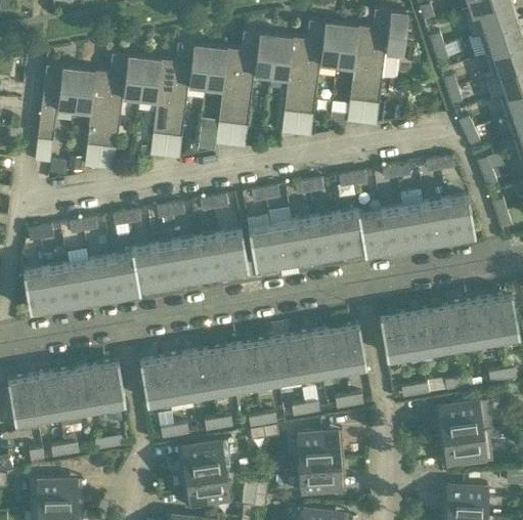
[(1,0),(0,8),(8,10),(9,0),(1,0)]
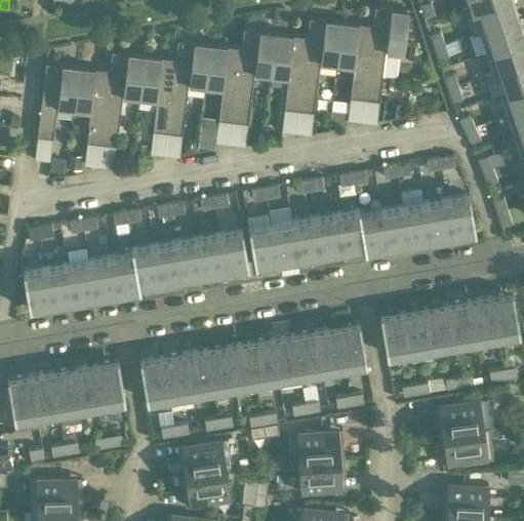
[(465,14),(466,15),(510,0),(468,0),(472,11),(465,14)]
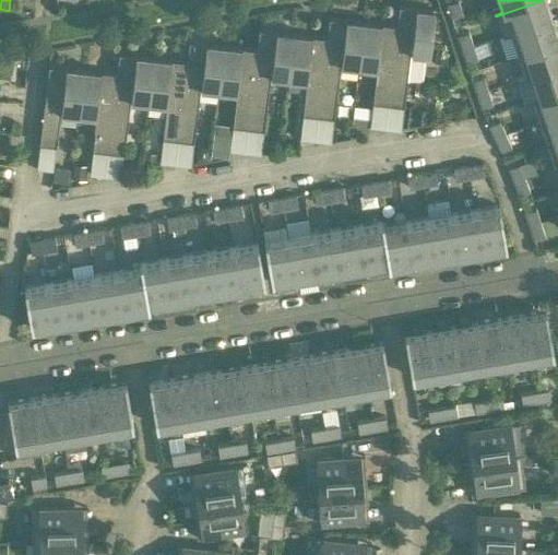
[(544,0),(543,0),(496,16),(503,38),(551,22),(544,0)]
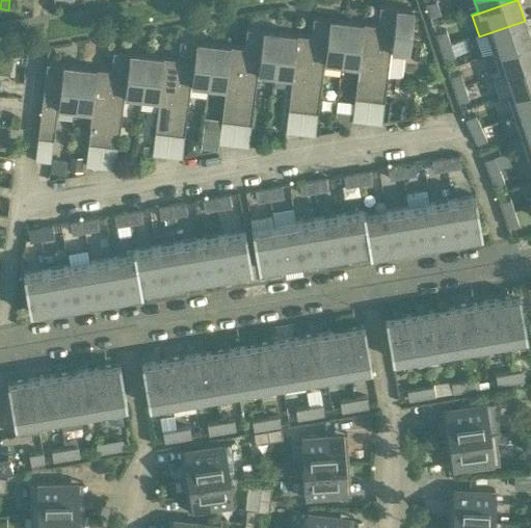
[(430,20),(441,16),(436,3),(426,6),(430,20)]
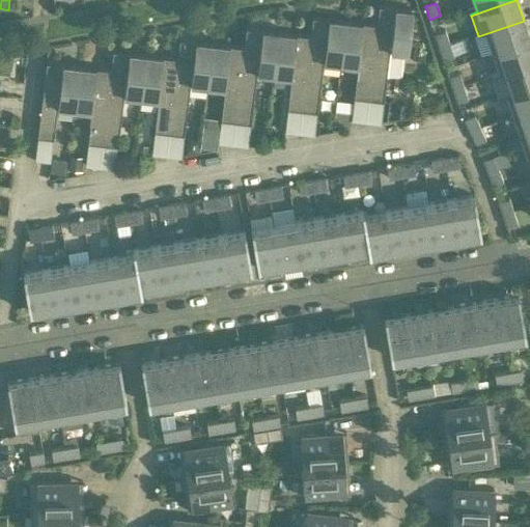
[(379,28),(369,103),(384,105),(390,54),(409,56),(414,14),(380,9),(378,28),(379,28)]
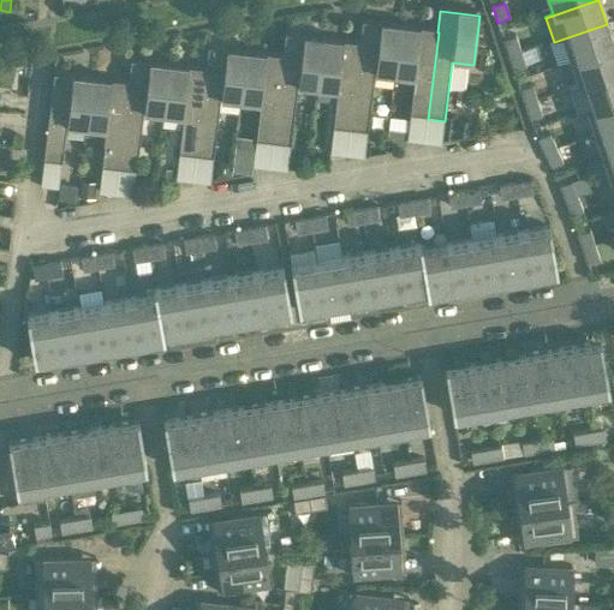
[(375,75),(394,77),(401,28),(363,24),(361,46),(351,132),(368,133),(375,75)]
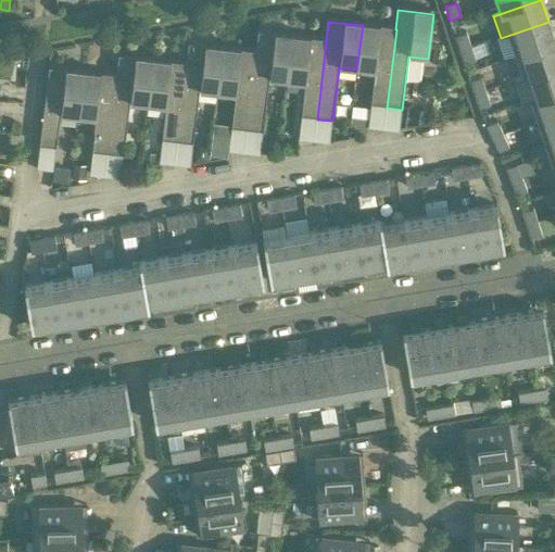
[(508,37),(515,58),(554,44),(554,39),(549,22),(501,38),(501,39),(508,37)]
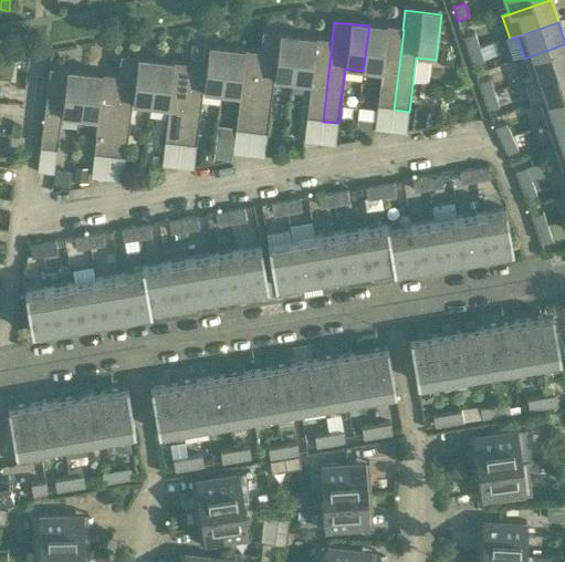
[(404,30),(403,30),(369,25),(363,71),(382,74),(378,108),(394,110),(404,30)]
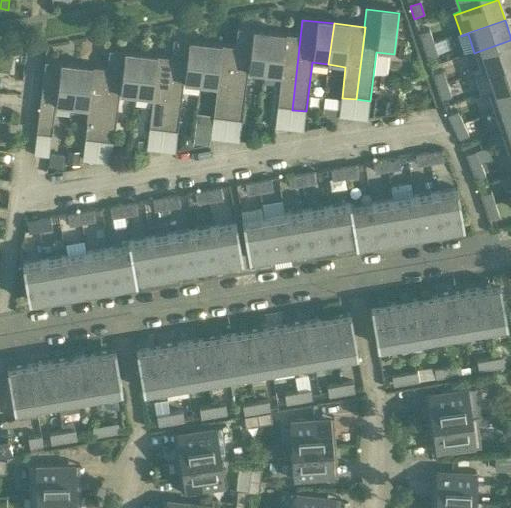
[(248,73),(264,75),(269,34),(238,30),(235,49),(236,49),(228,120),(242,122),(248,73)]
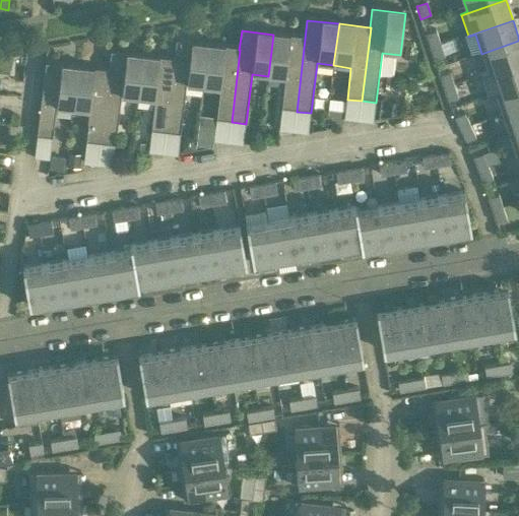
[(437,33),(427,36),(431,48),(441,45),(437,33)]
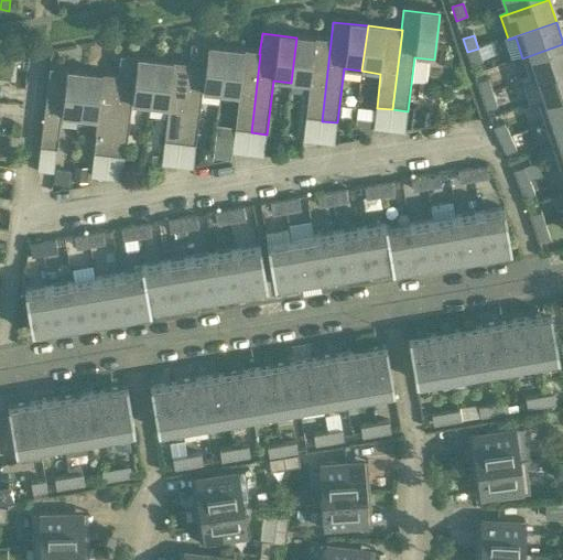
[(331,42),(296,38),(291,83),(310,85),(305,119),(322,121),(331,42)]
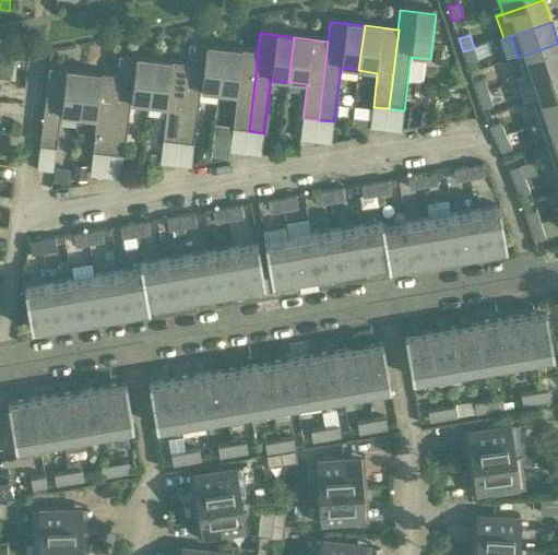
[(557,44),(518,58),(525,80),(518,82),(518,83),(557,69),(557,44)]
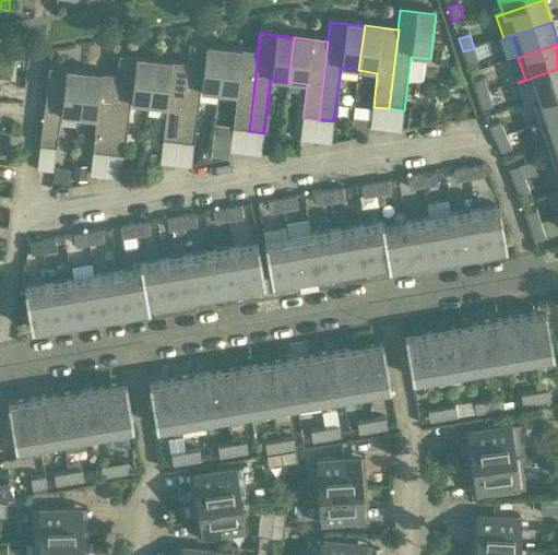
[(201,92),(218,94),(224,49),(190,45),(187,65),(188,65),(178,143),(194,145),(201,92)]
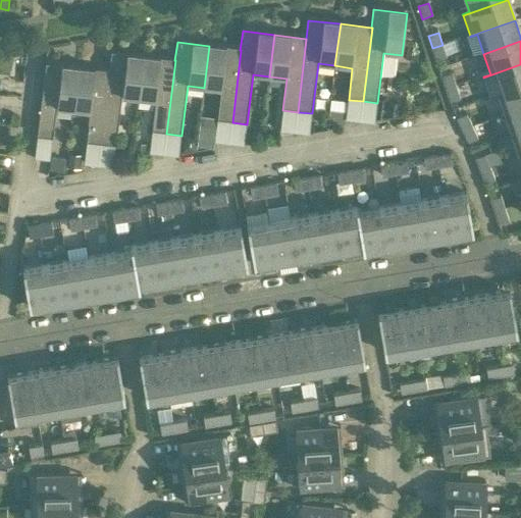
[(447,58),(443,45),(432,48),(436,61),(447,58)]
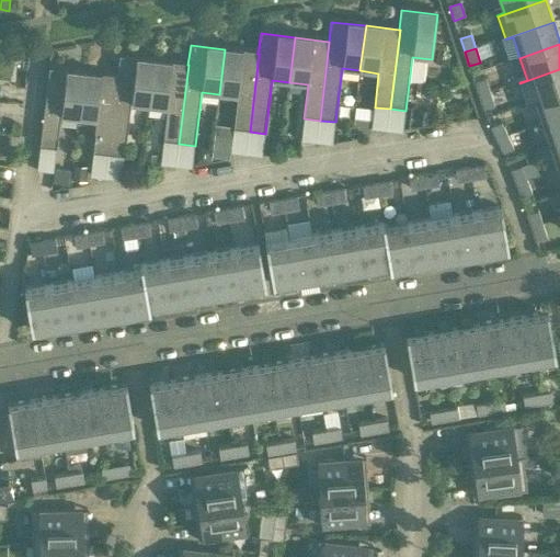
[(259,54),(258,54),(225,49),(219,94),(238,97),(233,131),(250,132),(259,54)]
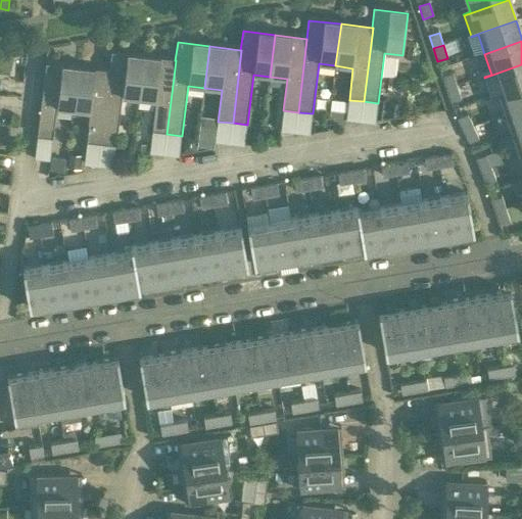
[(123,96),(139,98),(144,57),(111,53),(109,72),(110,72),(101,145),(116,147),(123,96)]
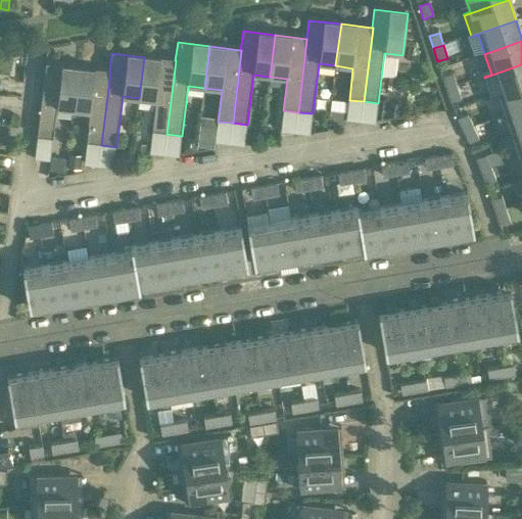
[(176,60),(175,60),(144,57),(139,98),(156,100),(152,132),(167,134),(176,60)]
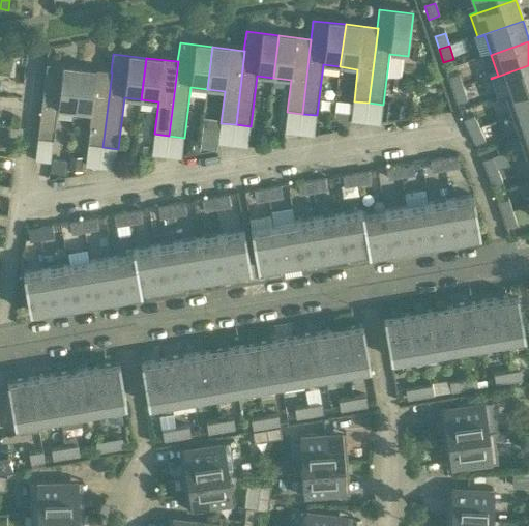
[(75,111),(80,69),(47,65),(37,140),(54,141),(57,109),(75,111)]
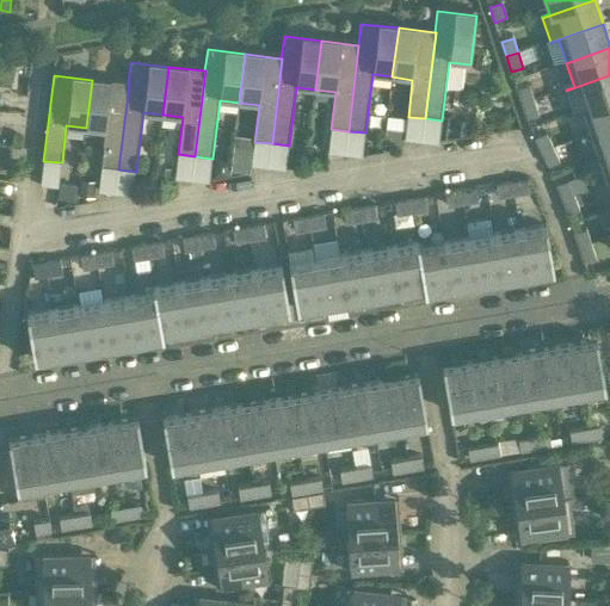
[(609,75),(566,91),(574,116),(609,103),(609,75)]
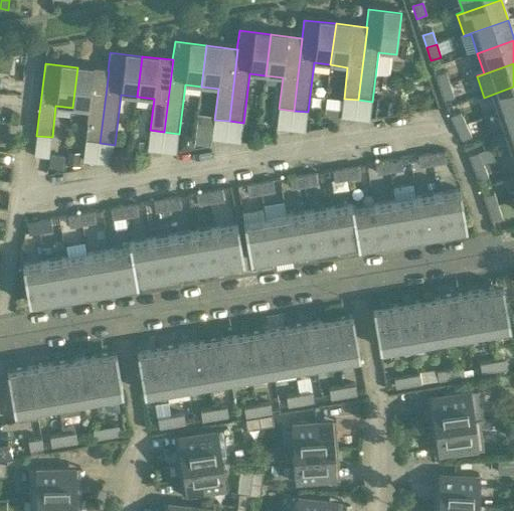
[(109,70),(108,70),(77,67),(72,108),(90,110),(86,141),(100,143),(109,70)]
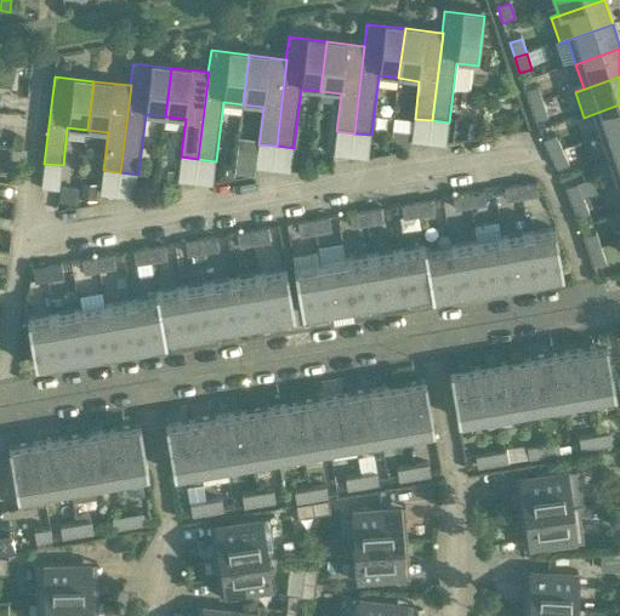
[(532,107),(542,103),(538,89),(527,92),(532,107)]
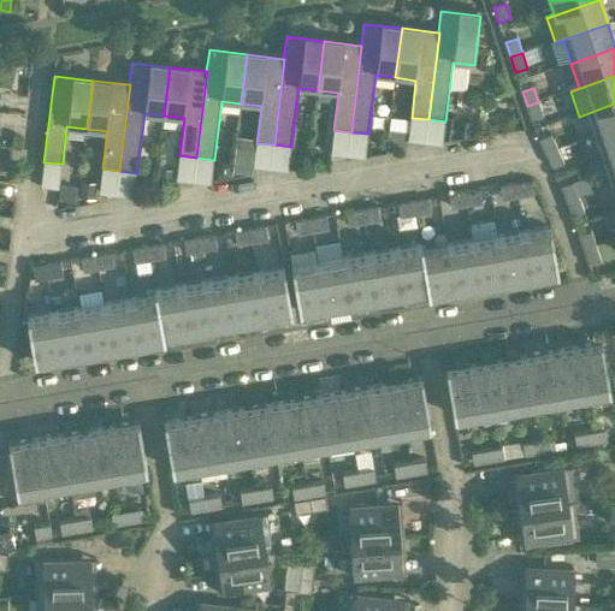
[(538,102),(527,106),(532,122),(543,117),(538,102)]
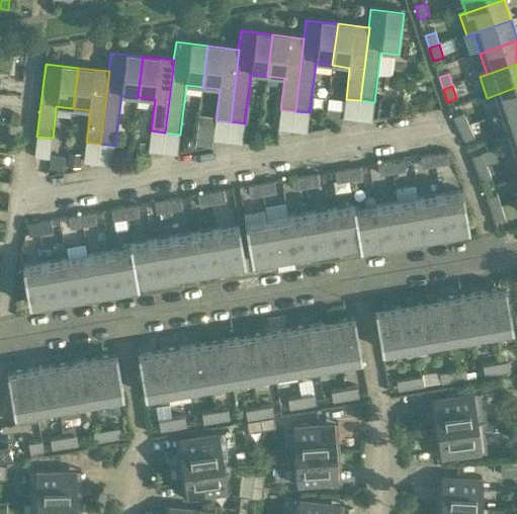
[(516,87),(487,98),(487,99),(494,96),(501,116),(516,110),(516,87)]
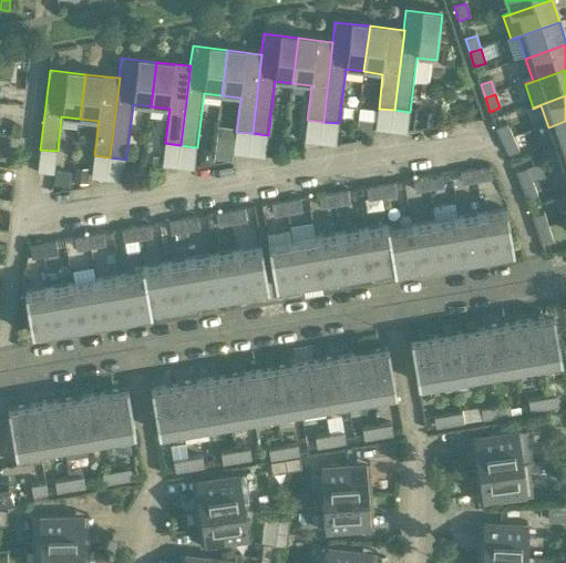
[(436,115),(420,113),(419,128),(435,130),(436,115)]
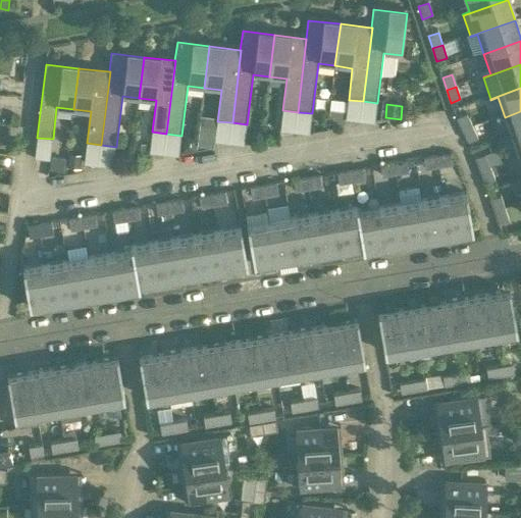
[(520,111),(505,117),(512,138),(520,134),(520,111)]
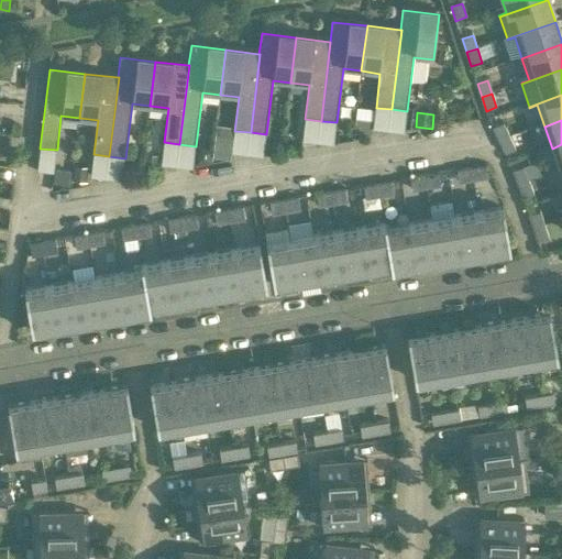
[(372,123),(355,121),(353,135),(370,138),(372,123)]
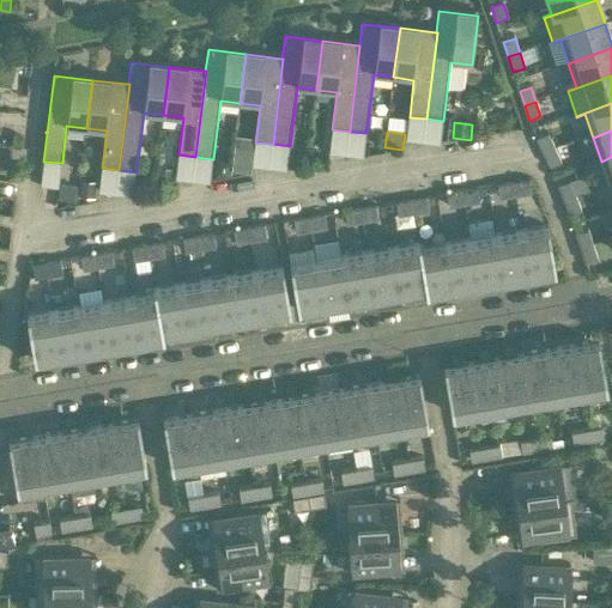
[(544,154),(555,150),(549,135),(538,140),(544,154)]
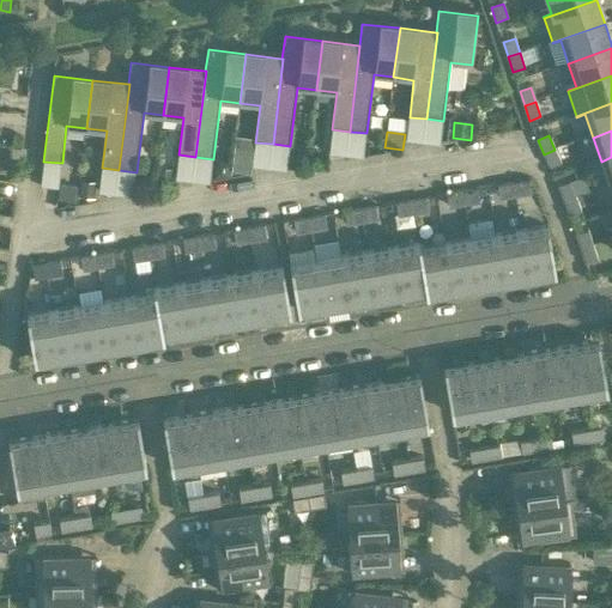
[(231,174),(250,176),(253,152),(235,150),(231,174)]
